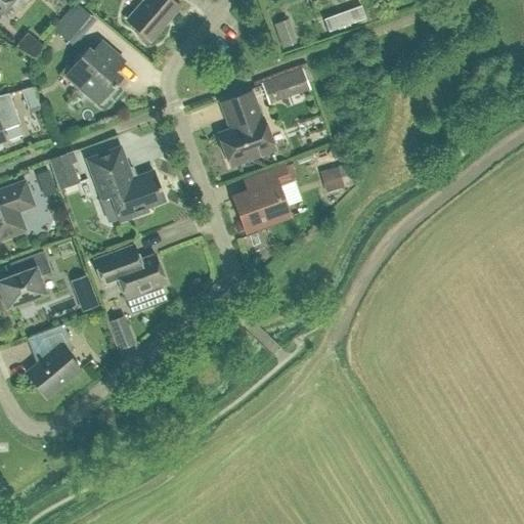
[(20,10),(29,0),(0,0),(0,13),(10,2),(20,10)]
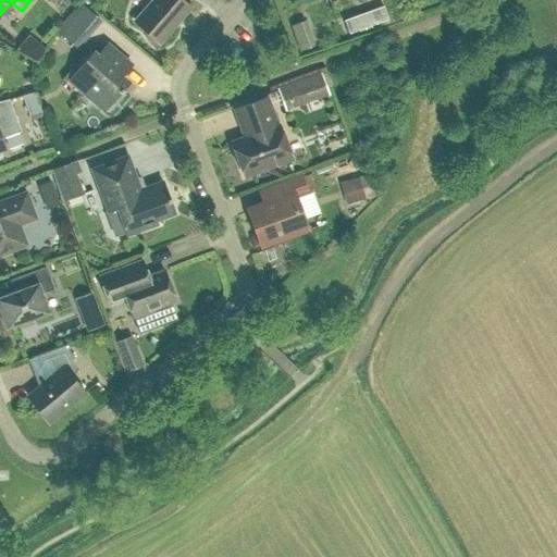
[(160,42),(189,8),(181,0),(152,0),(135,21),(160,42)]
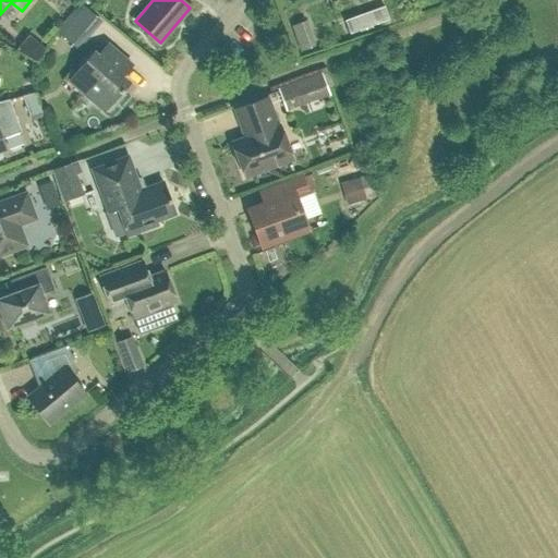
[(122,75),(132,64),(107,44),(97,55),(94,51),(69,81),(105,111),(130,82),(122,75)]
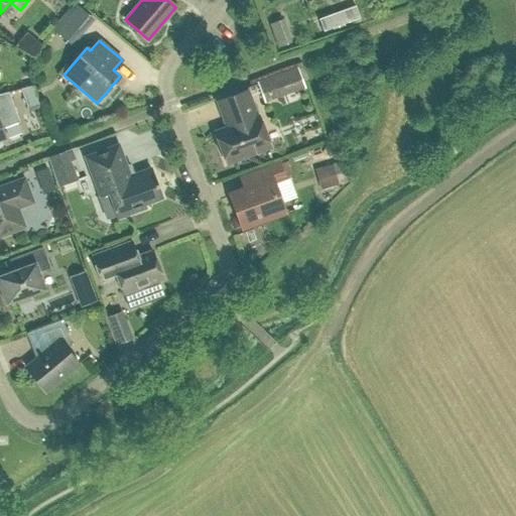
[(297,68),(269,77),(276,98),(304,88),(297,68)]
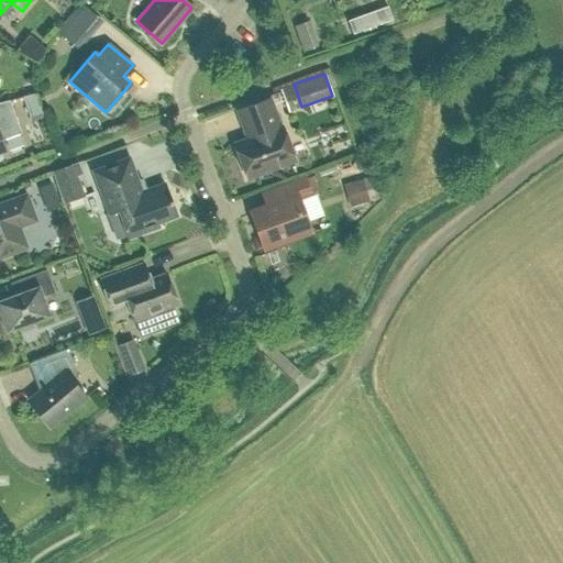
[(35,94),(22,96),(31,121),(43,118),(35,94)]
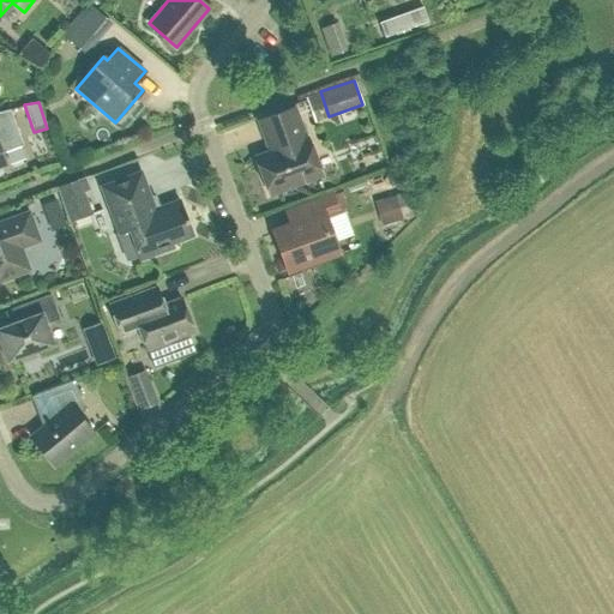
[(269,193),(321,174),(307,137),(305,138),(294,107),(258,120),(265,138),(268,138),(272,151),(256,157),(269,193)]
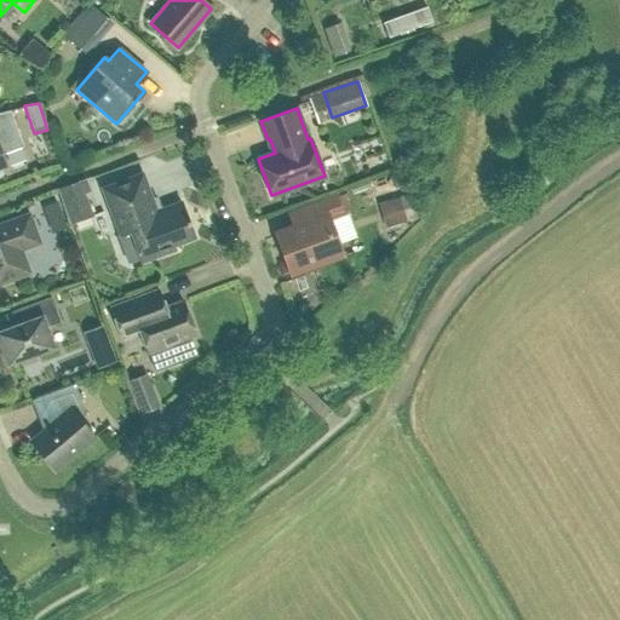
[(3,154),(23,145),(10,110),(0,112),(0,166),(6,165),(3,154)]
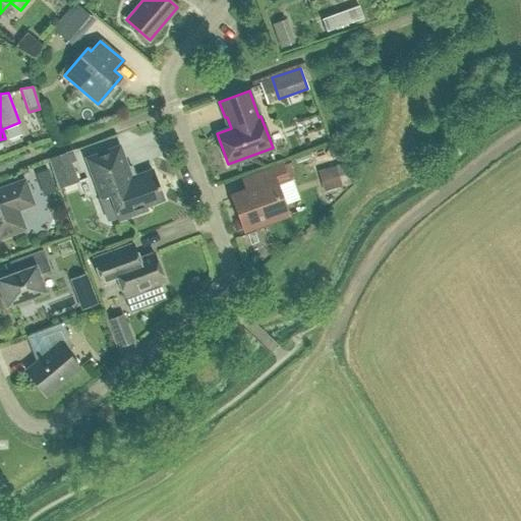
[(146,206),(163,199),(152,169),(134,175),(133,174),(130,175),(119,146),(85,158),(100,197),(109,194),(119,220),(147,210),(146,206)]
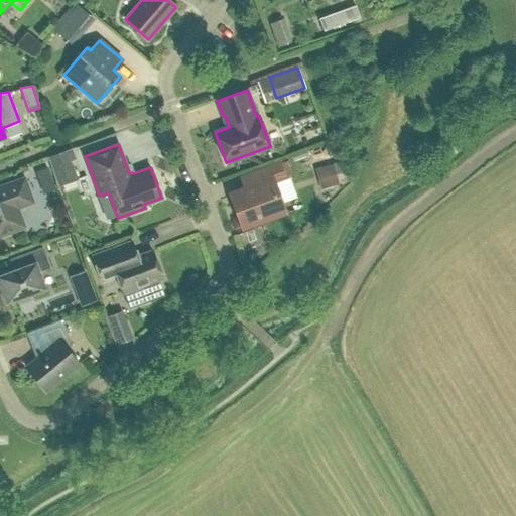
[(68,150),(47,157),(58,187),(79,179),(68,150)]
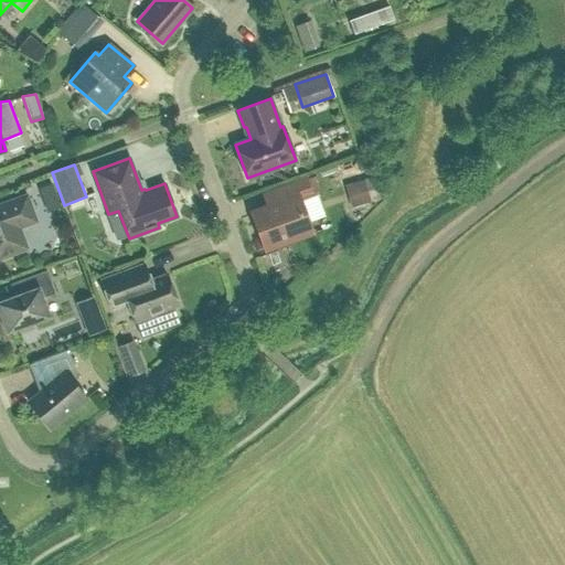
[(309,231),(297,199),(320,191),(315,176),(308,179),(307,177),(260,193),(266,208),(253,213),(266,247),(309,231)]
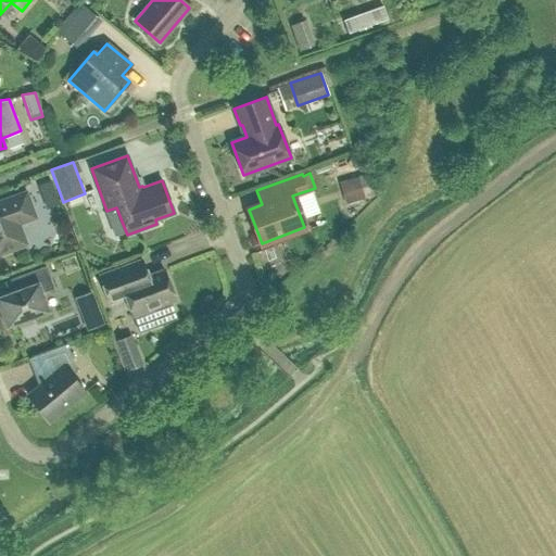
[(357,176),(339,182),(345,205),(365,200),(357,176)]
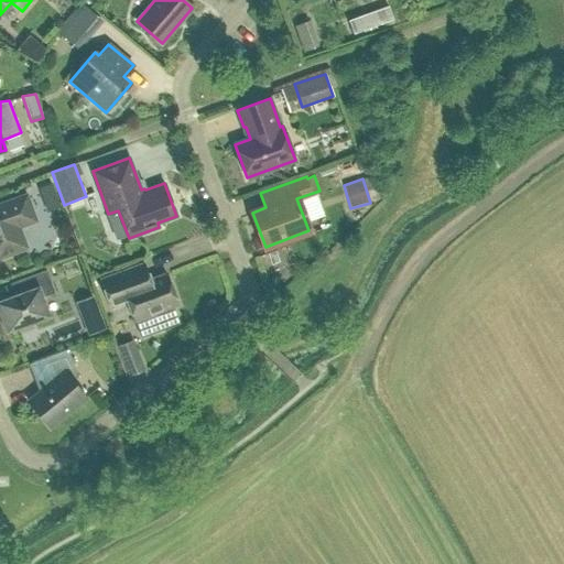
[(19,227),(36,220),(26,194),(0,203),(0,258),(26,248),(19,227)]
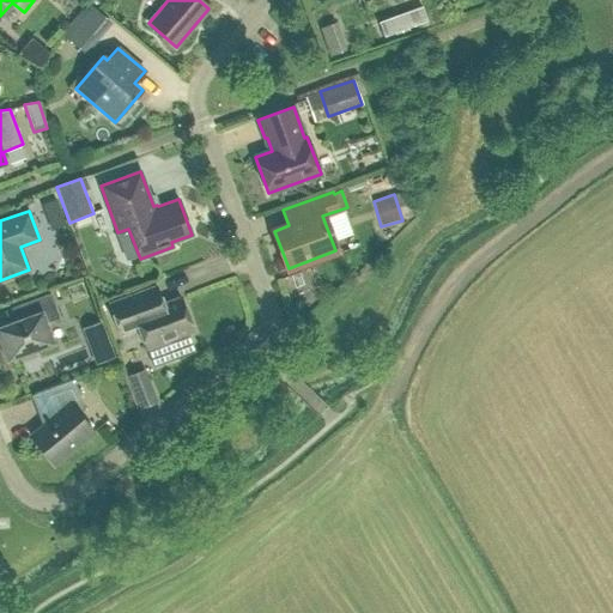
[(155,287),(109,304),(121,335),(139,329),(146,349),(165,341),(171,359),(194,351),(188,333),(193,331),(181,297),(162,304),(155,287)]
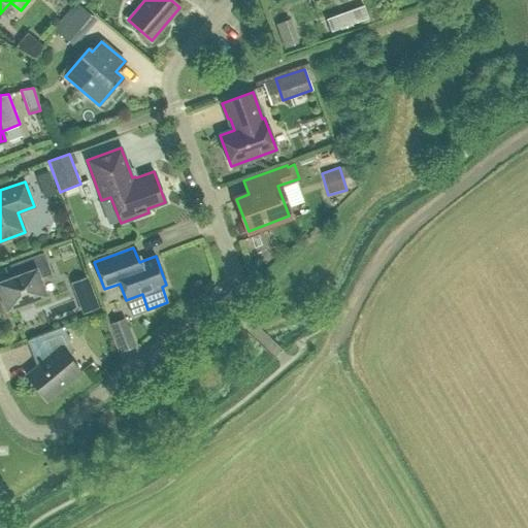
[(39,277),(51,273),(43,253),(14,263),(19,275),(0,282),(0,293),(6,309),(45,295),(39,277)]
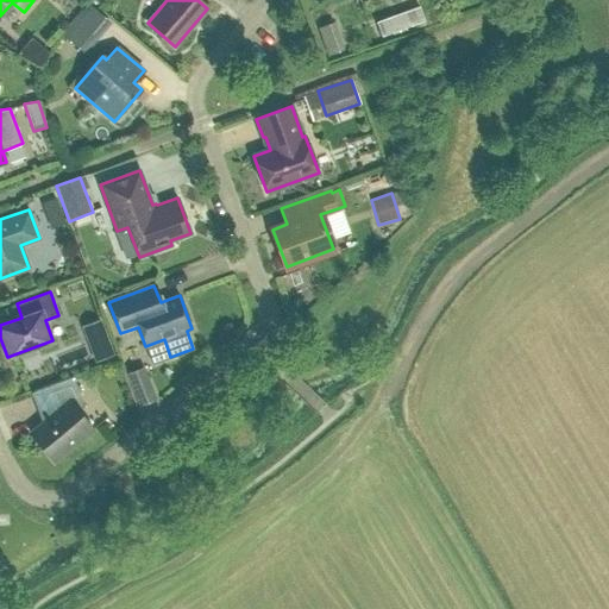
[(143,368),(127,374),(139,406),(155,400),(143,368)]
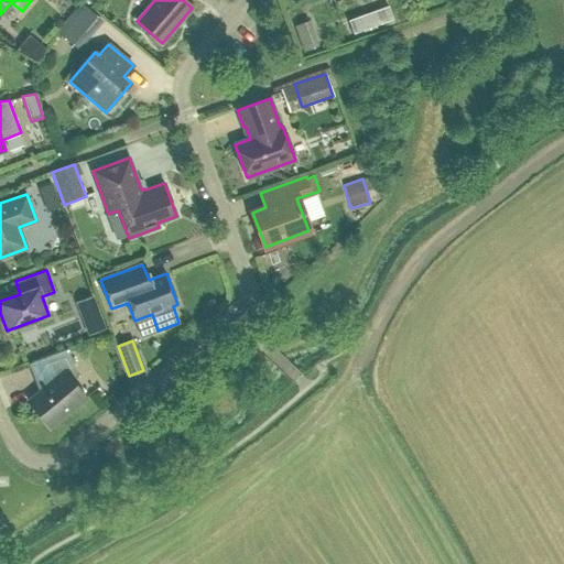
[(50,427),(86,398),(73,381),(78,377),(68,349),(29,364),(36,383),(39,382),(41,389),(28,400),(50,427)]
